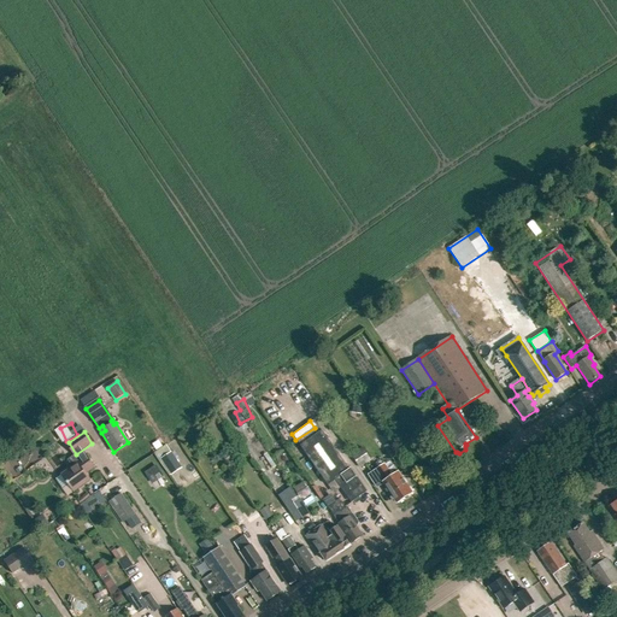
[(350,470),(322,432),(301,446),(329,486),(336,480),(352,503),(368,492),(351,469),(350,470)]
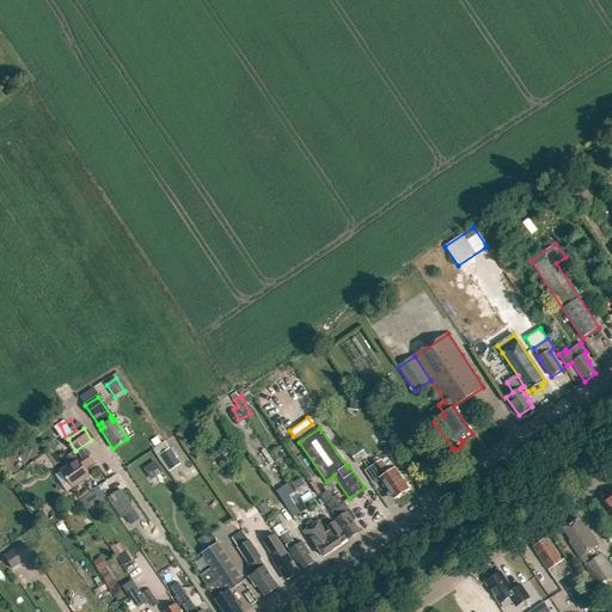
[(357,463),(368,456),(360,444),(349,451),(357,463)]
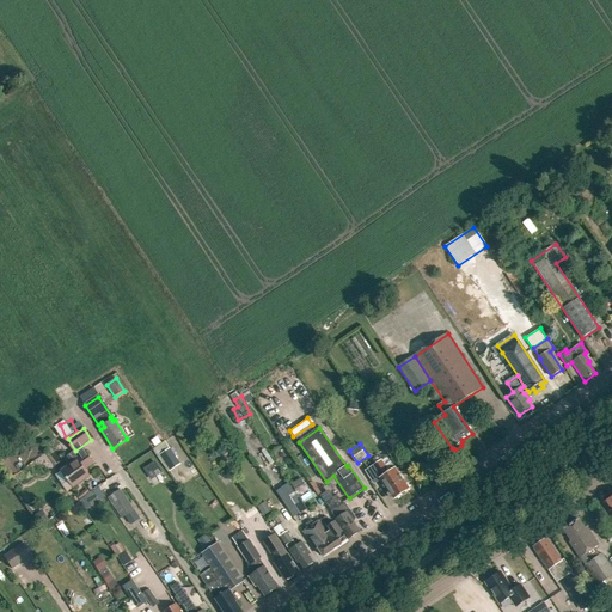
[(171,470),(181,463),(171,447),(160,454),(171,470)]
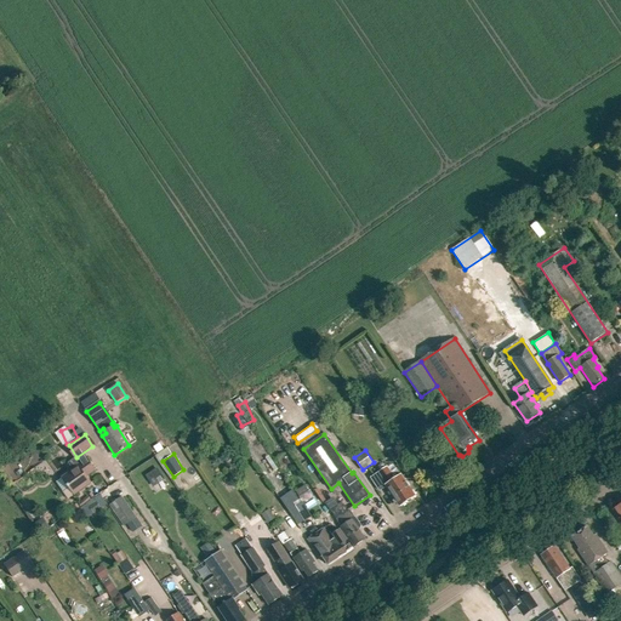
[(75,495),(91,484),(86,477),(96,471),(87,460),(78,466),(78,467),(62,478),(69,488),(75,495)]
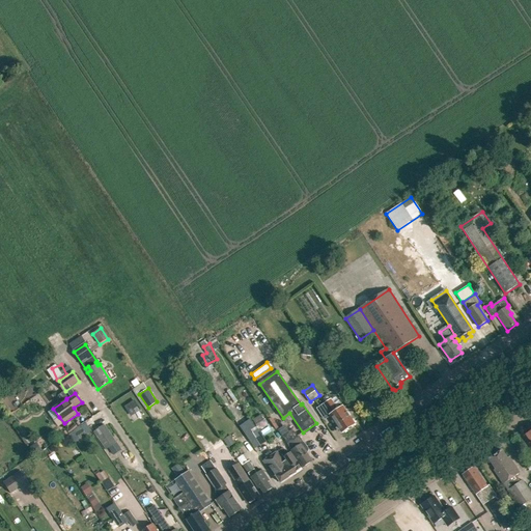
[(138,399),(128,406),(135,416),(145,409),(138,399)]
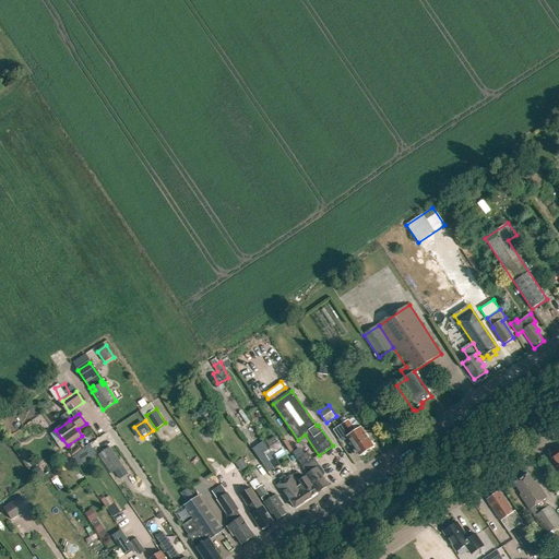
[(354,429),(348,420),(333,430),(341,441),(347,438),(359,455),(373,445),(361,428),(358,430),(356,428),(354,429)]
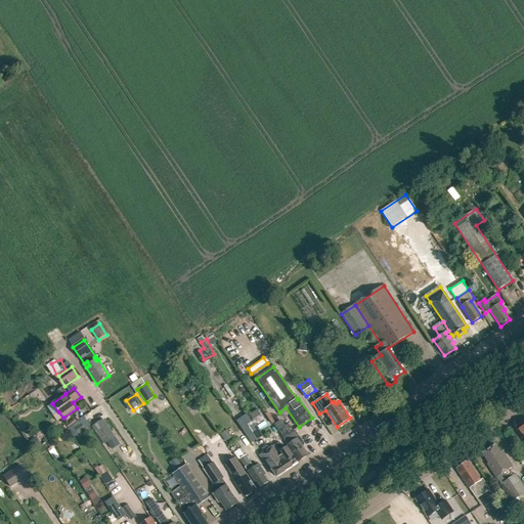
[(258,410),(250,415),(254,422),(262,418),(258,410)]
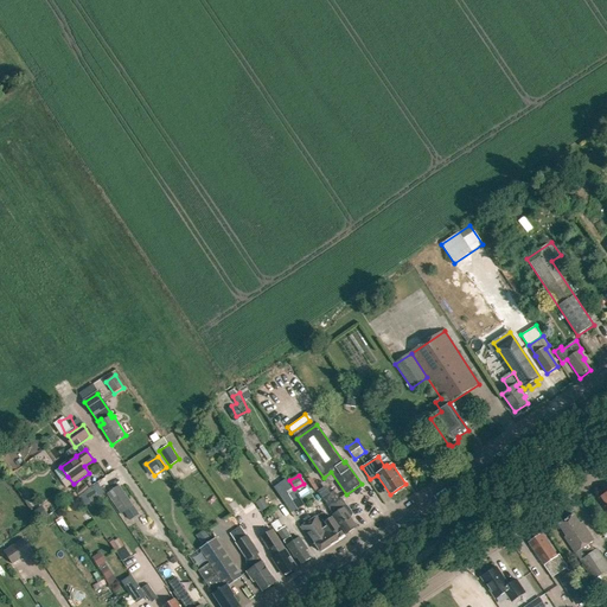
[(83,492),(87,502),(107,493),(103,484),(83,492)]
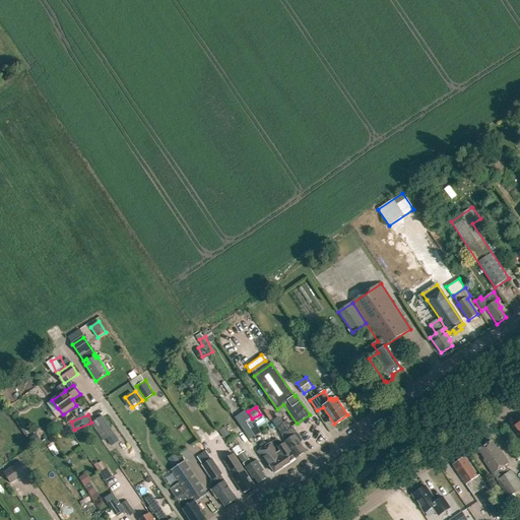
[(105,440),(115,433),(103,415),(91,423),(105,440)]
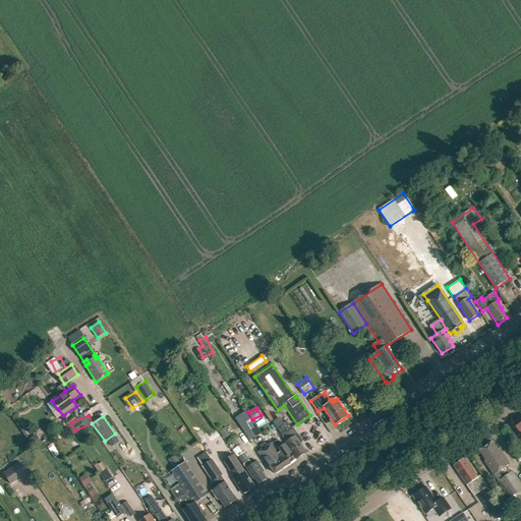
[(280,417),(273,422),(277,428),(279,427),(283,433),(282,436),(286,442),(286,443),(297,459),(306,453),(301,446),(303,442),(298,433),(293,427),(292,428),(287,421),(285,423),(280,417)]
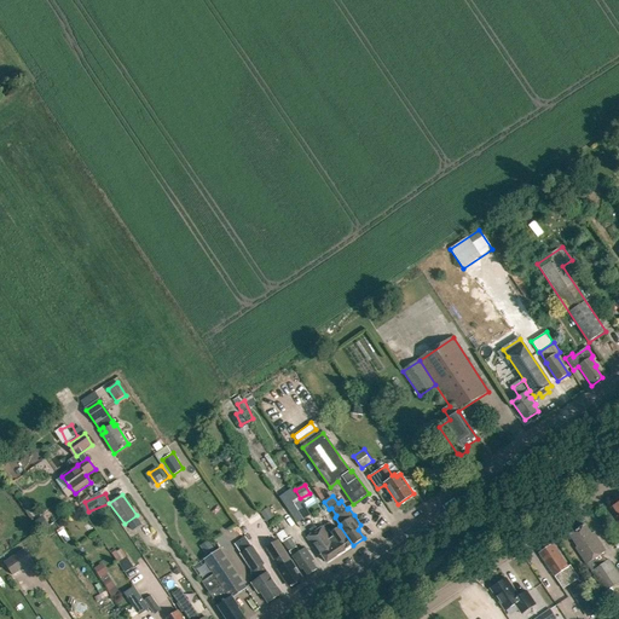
[(302,501),(294,507),(304,521),(312,516),(302,501)]
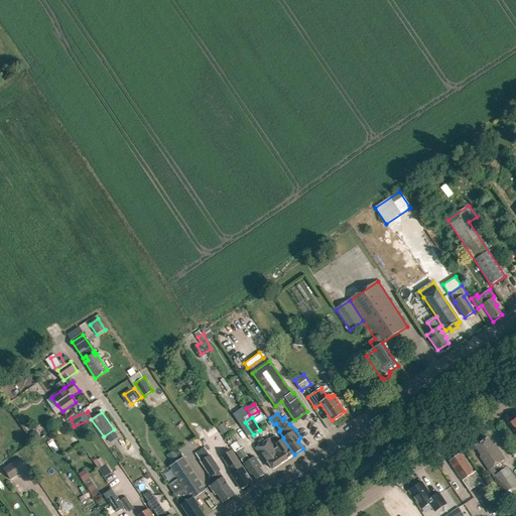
[(34,442),(41,437),(36,429),(28,434),(34,442)]
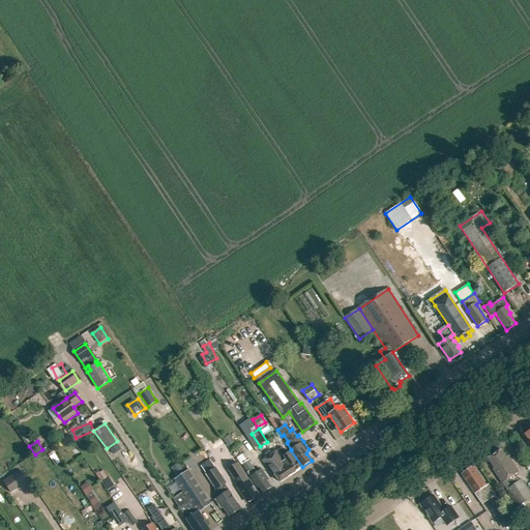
[(281,460),(291,475),(301,468),(290,451),(287,453),(283,447),(272,454),(277,463),(281,460)]
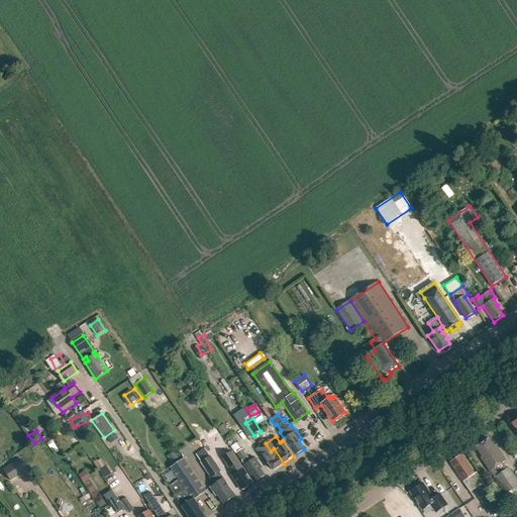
[(502,472),(499,467),(506,460),(496,445),(495,446),(489,438),(483,442),(477,446),(483,457),(482,457),(490,472),(491,472),(505,494),(516,486),(516,480),(509,468),(502,472)]
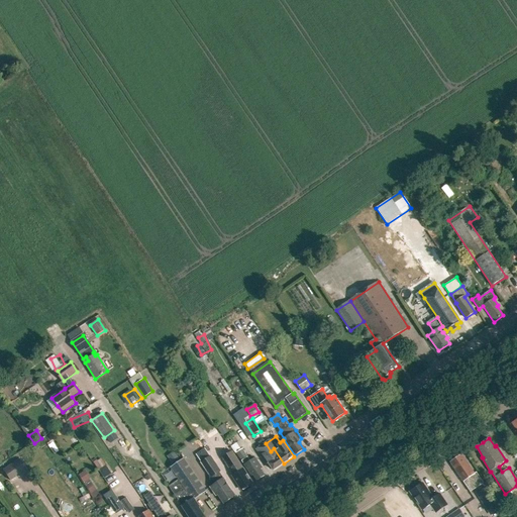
[(266,443),(264,440),(260,442),(260,444),(261,446),(256,449),(267,463),(268,462),(274,471),(284,463),(274,448),(271,451),(266,443)]
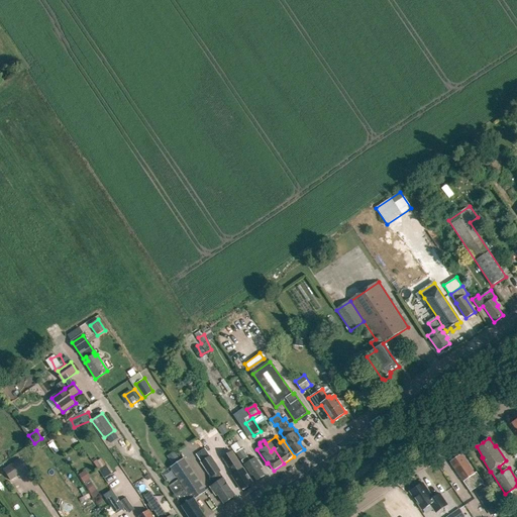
[(250,461),(242,449),(236,453),(251,476),(253,475),(257,481),(265,476),(261,470),(263,469),(255,457),(250,461)]
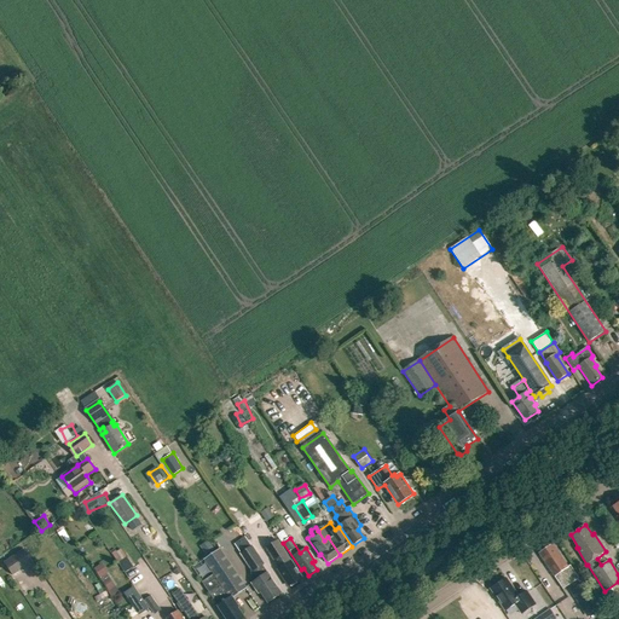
[(208,542),(201,545),(207,555),(214,550),(208,542)]
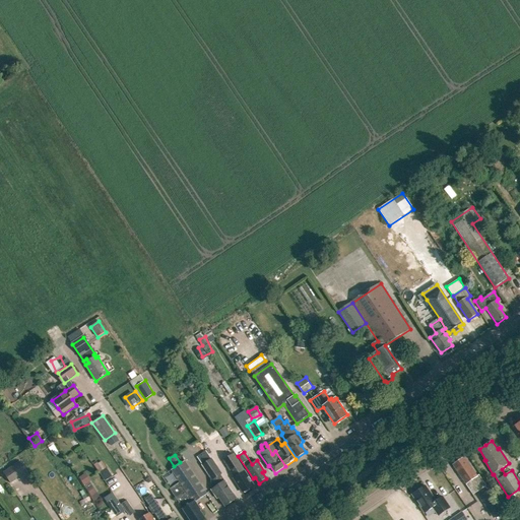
[(243,493),(254,485),(245,471),(245,472),(233,455),(223,461),(236,478),(233,479),(238,486),(239,485),(243,493)]
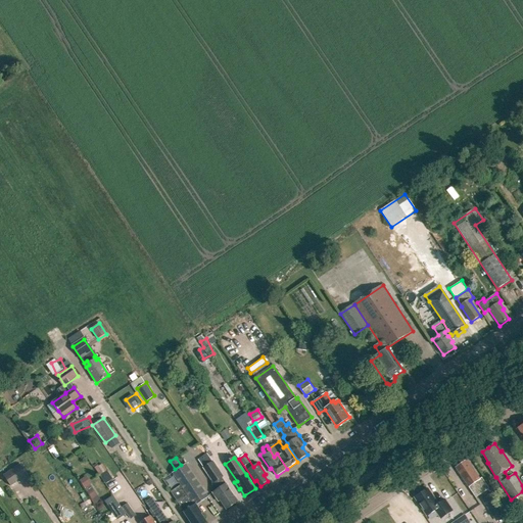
[(480,479),(467,460),(456,468),(469,487),(476,498),(489,489),(482,478),(480,479)]
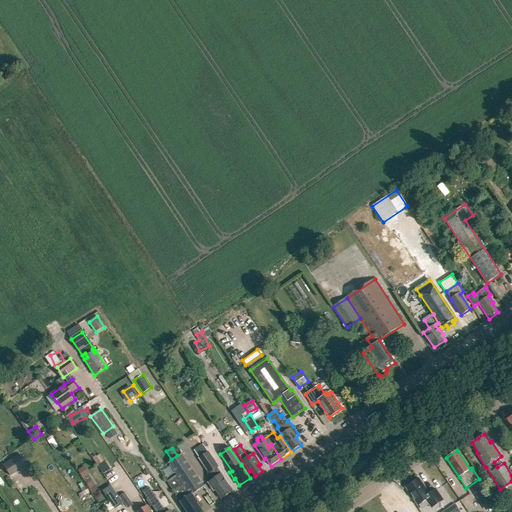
[(209,452),(200,458),(209,471),(207,472),(213,480),(209,483),(214,491),(216,489),(222,498),(233,491),(221,474),(217,468),(219,467),(209,452)]
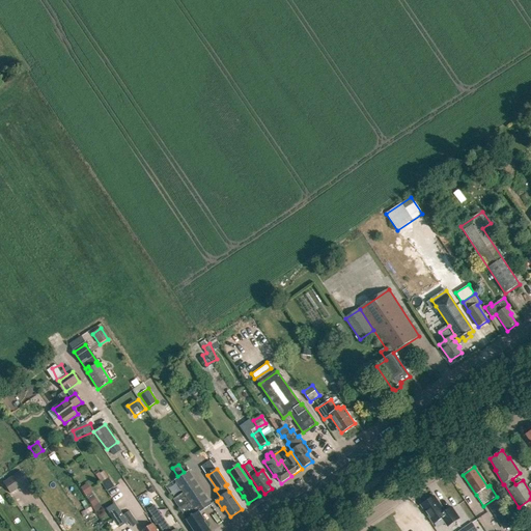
[(9,494),(27,482),(20,472),(2,483),(9,494)]
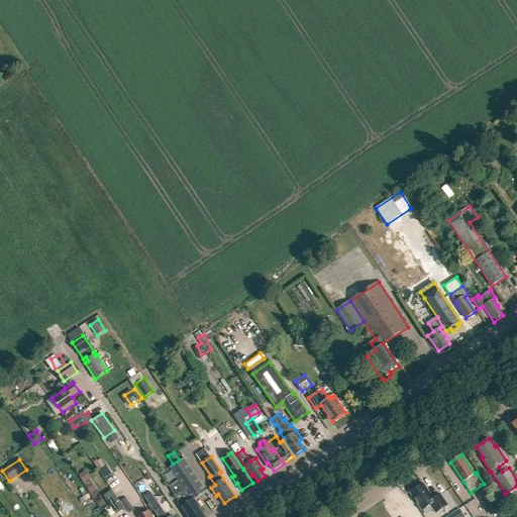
[(183,506),(189,516),(203,516),(204,516),(198,508),(199,507),(194,499),(206,492),(184,459),(171,468),(179,480),(170,486),(181,503),(183,506)]
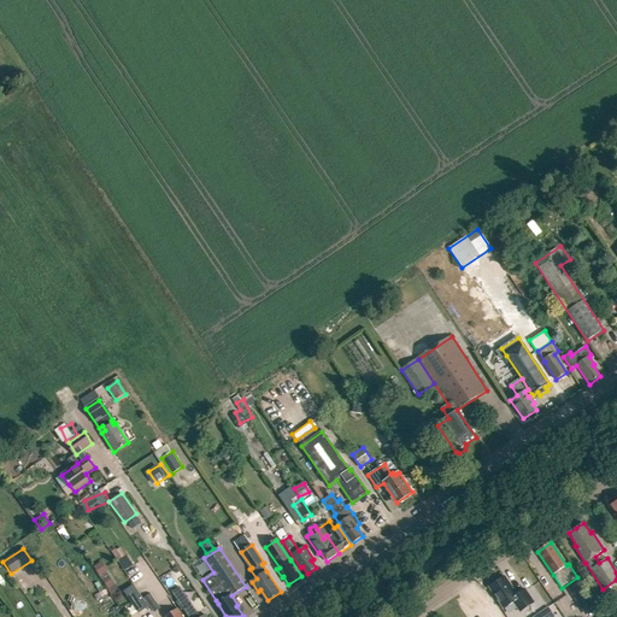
[(122,562),(129,570),(136,563),(130,554),(122,562)]
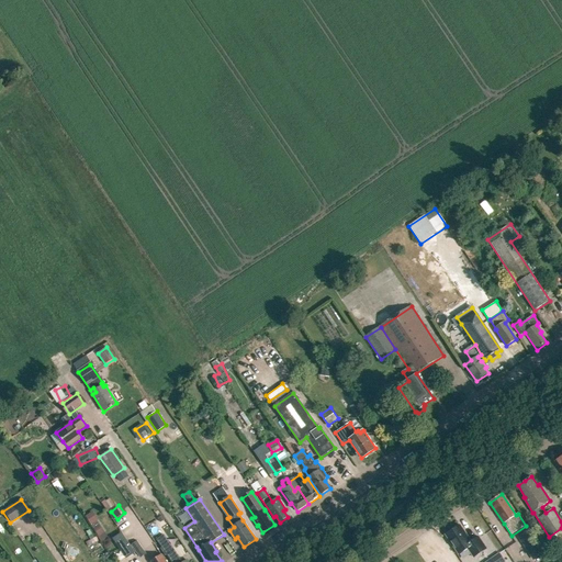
[(89,515),(94,524),(102,519),(97,510),(89,515)]
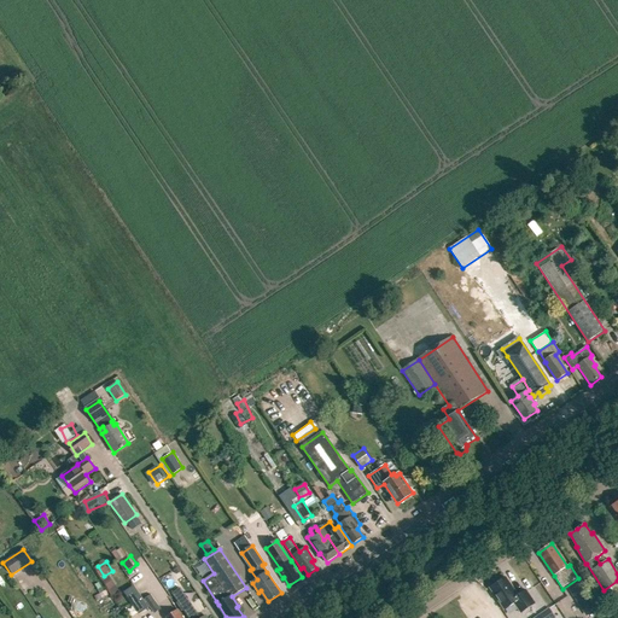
[(106,576),(114,594),(121,590),(114,573),(106,576)]
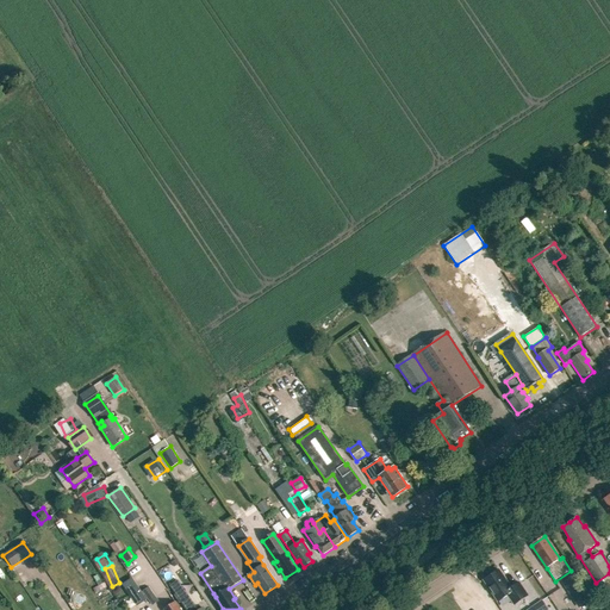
[(511,589),(499,571),(484,580),(498,602),(508,596),(514,605),(528,596),(520,583),(511,589)]
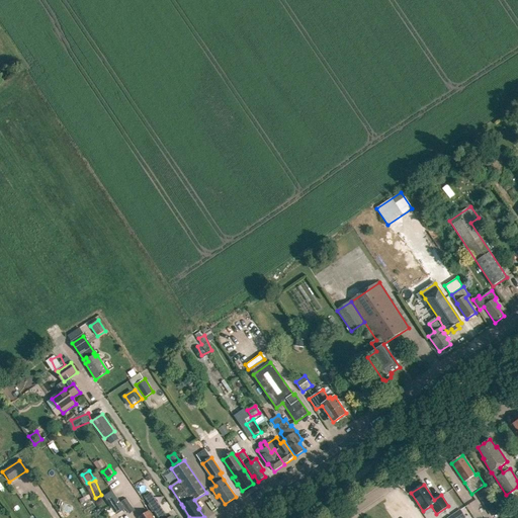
[(488,509),(497,503),(487,488),(478,494),(488,509)]
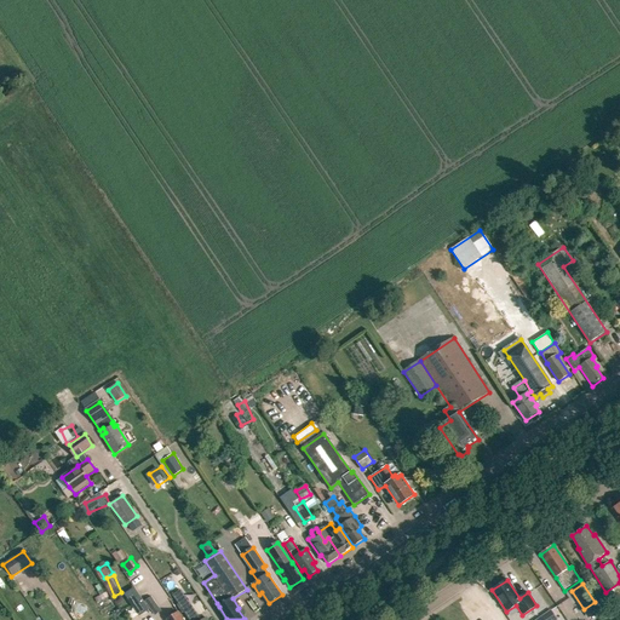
[(135,589),(125,595),(139,615),(149,609),(135,589)]
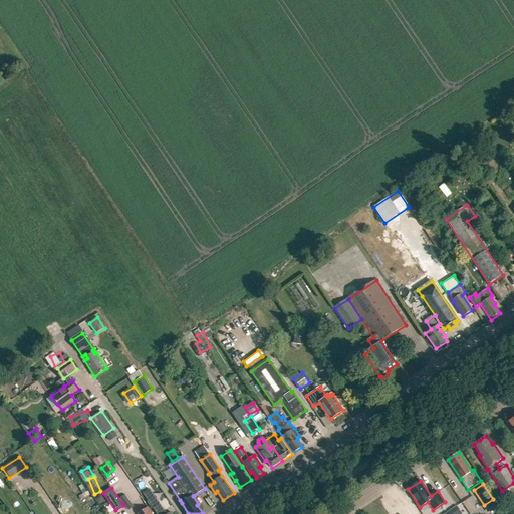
[(126,506),(131,503),(125,495),(121,498),(126,506)]
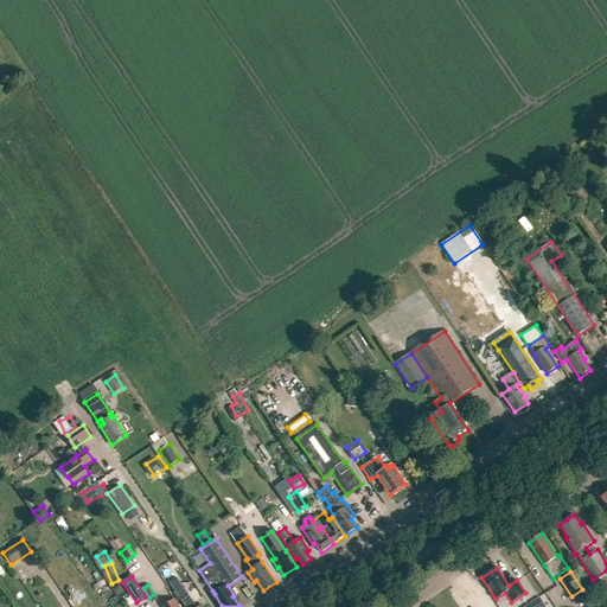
[(179,599),(184,605),(185,606),(203,606),(202,605),(198,606),(197,606),(187,594),(179,599)]
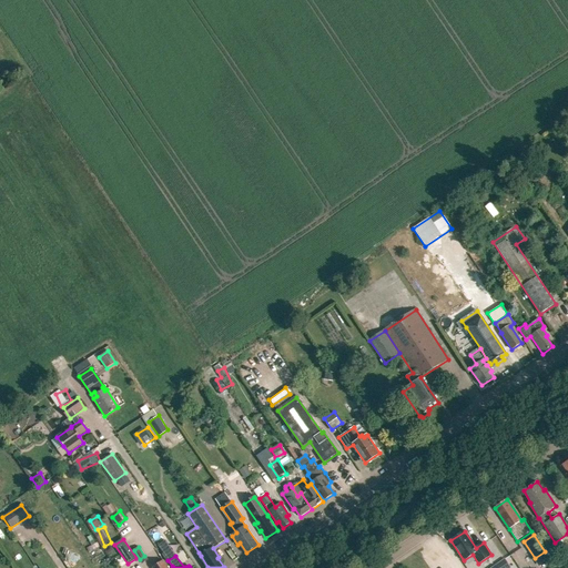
[(509,567),(511,567),(505,558),(490,567),(509,567)]
